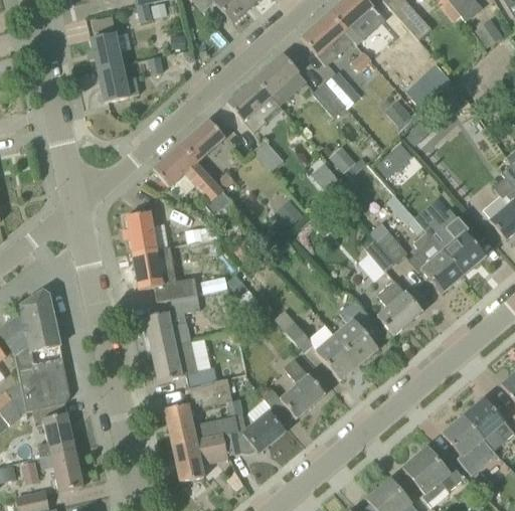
[(214,0),(213,1),(232,21),(249,5),(244,0),(214,0)]
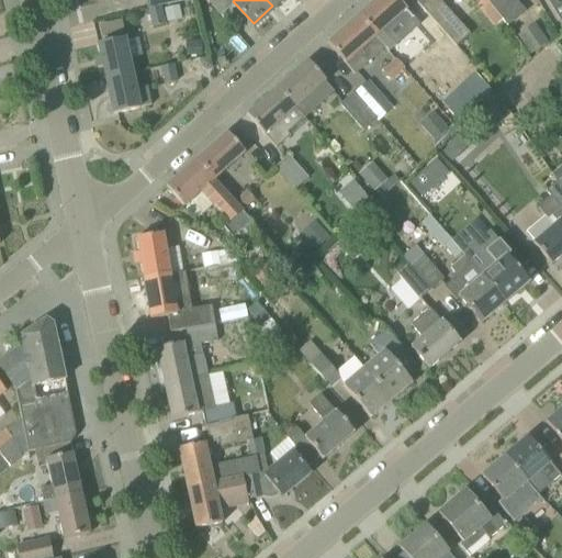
[(373,0),(357,14),(374,33),(406,6),(401,0),(373,0)]
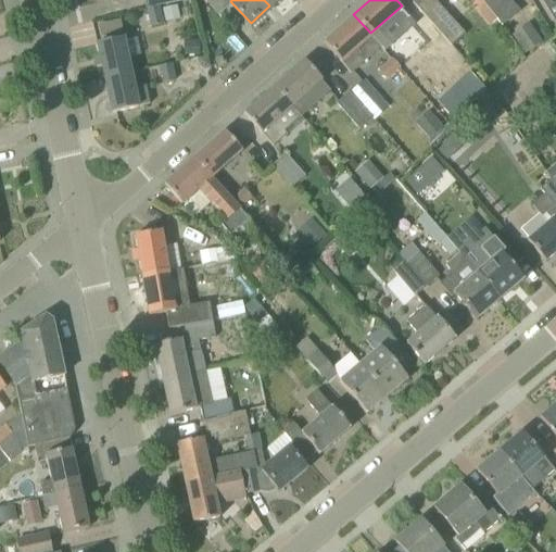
[(429,0),(421,7),(418,3),(417,4),(452,44),(465,30),(438,0),(429,0)]
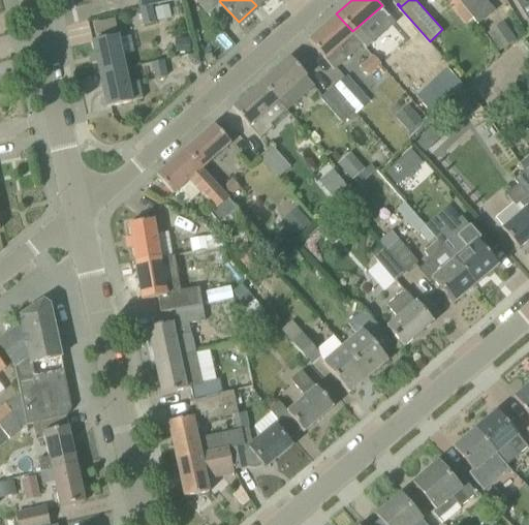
[(462,0),(467,5),(473,14),(478,22),(495,8),(488,0),(462,0)]
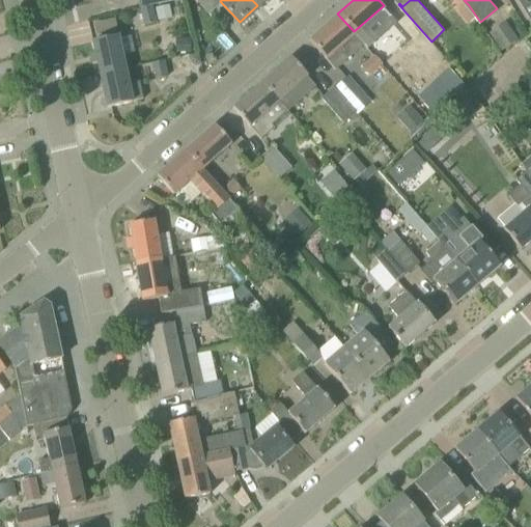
[(518,0),(530,21),(530,0),(518,0)]
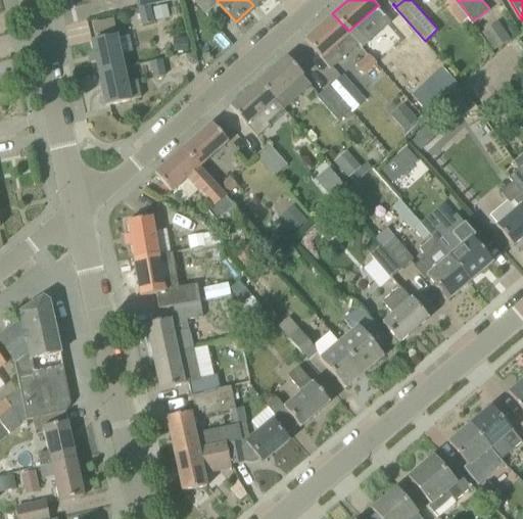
[(153,19),(149,3),(138,6),(141,21),(153,19)]
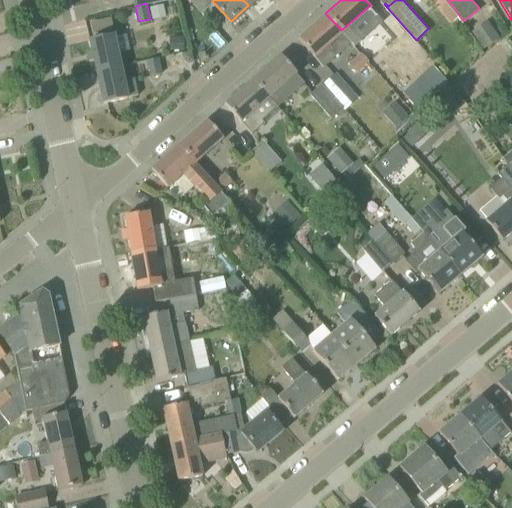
[(162,3),(149,6),(152,18),(165,15),(162,3)]
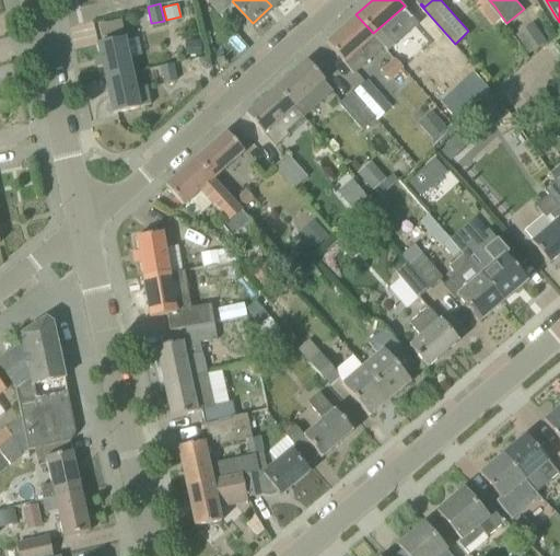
[(356,14),(326,41),(353,71),(383,45),(373,33),(356,14)]
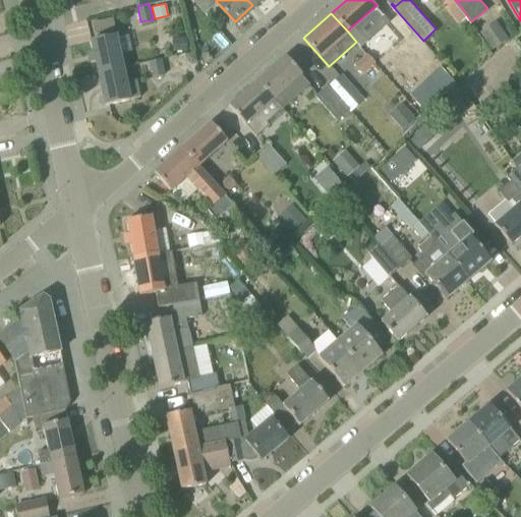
[(115,15),(95,15),(95,32),(115,32),(115,15)]
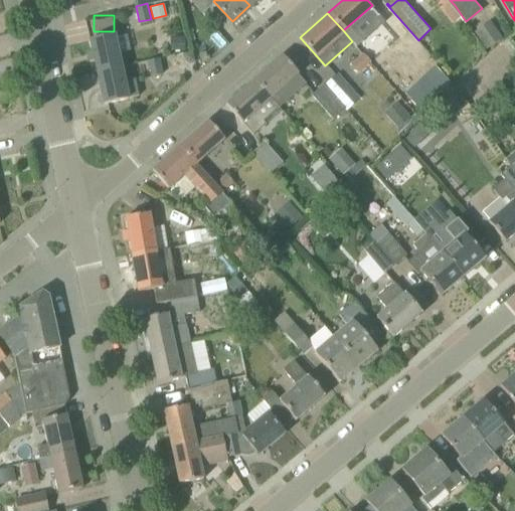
[(474,30),(485,47),(502,36),(490,19),(474,30)]
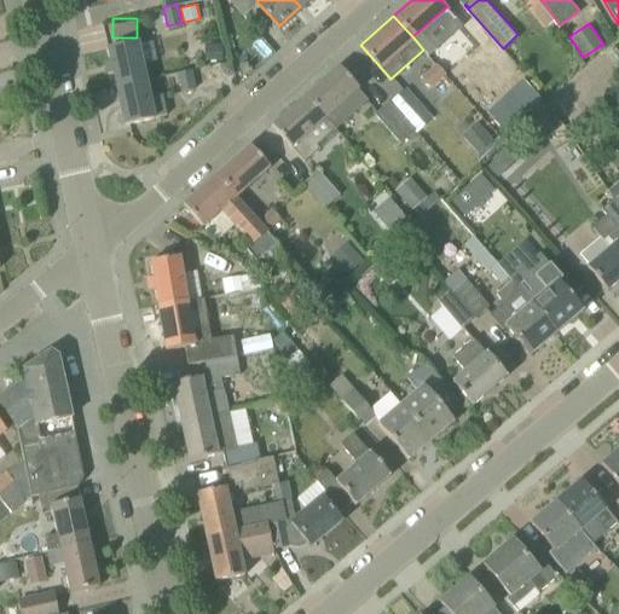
[(114,70),(116,84),(145,77),(137,39),(108,45),(111,58),(105,59),(108,71),(114,70)]
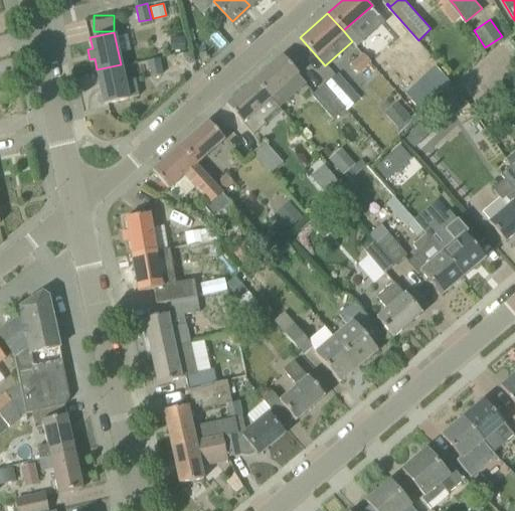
[(170,48),(185,48),(185,34),(170,34),(170,48)]
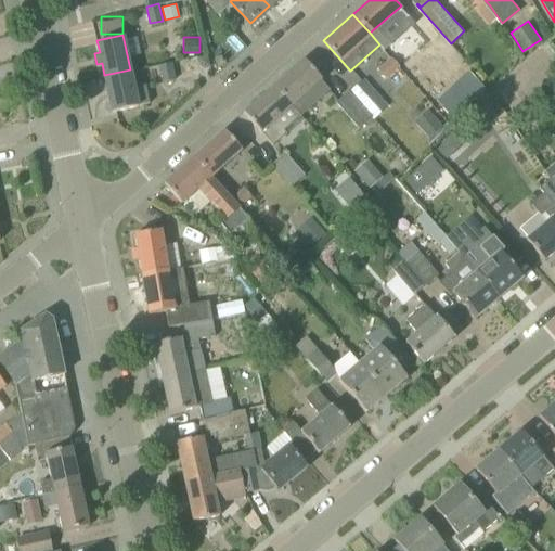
[(210,65),(208,53),(197,55),(197,62),(204,67),(210,65)]
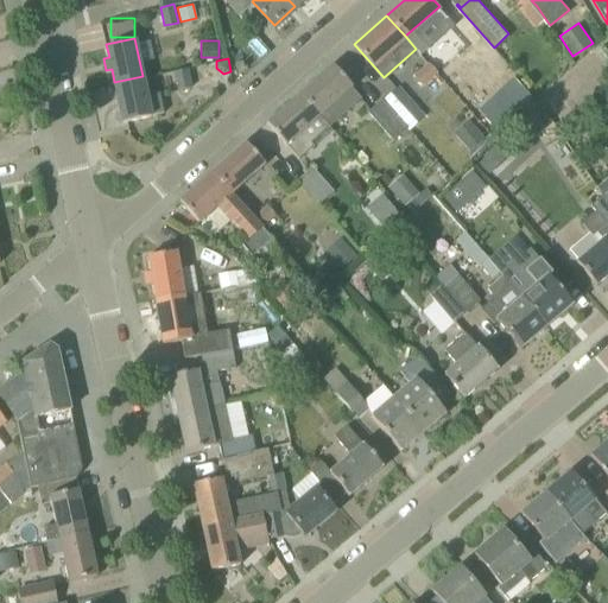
[(423,84),(437,71),(428,61),(413,73),(423,84)]
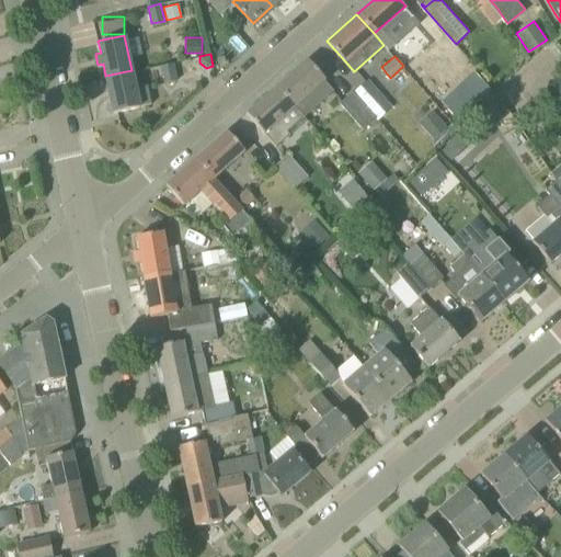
[(307,58),(277,84),(294,104),(295,103),(305,114),(333,89),(324,79),(325,78),(307,58)]
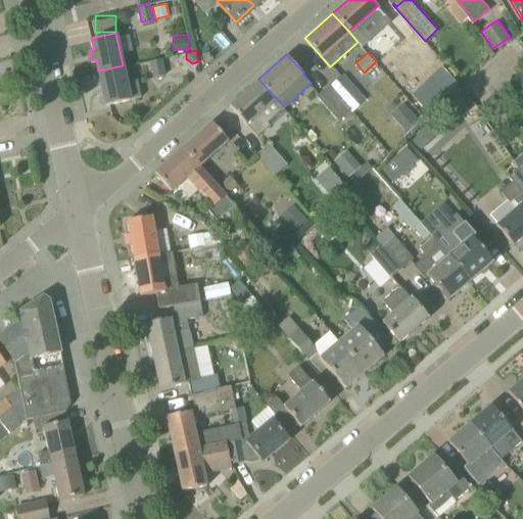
[(160,57),(150,59),(154,76),(163,74),(160,57)]
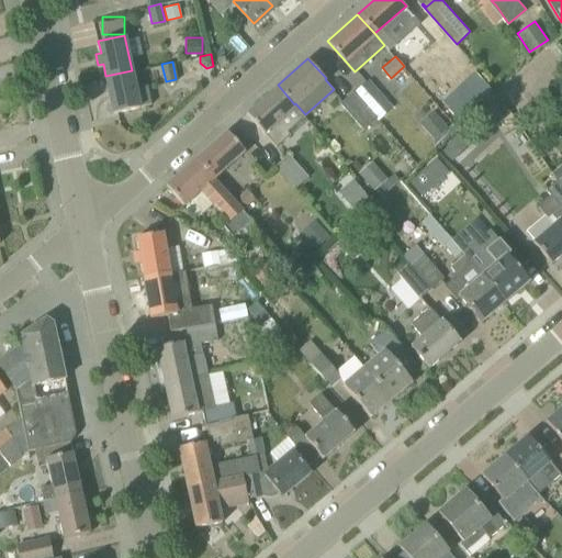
[(105,76),(114,111),(152,102),(147,84),(135,86),(132,70),(105,76)]
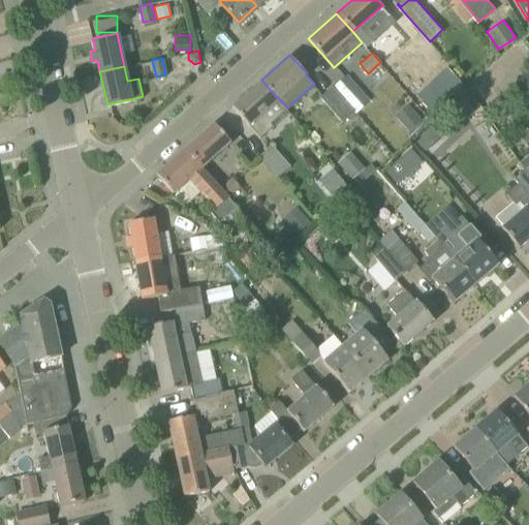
[(448,68),(440,74),(454,89),(461,82),(448,68)]
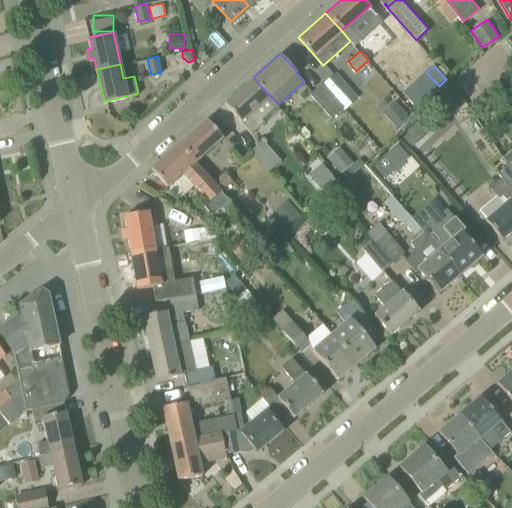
[(253,77),(225,102),(241,120),(244,123),(252,132),(265,120),(281,106),(278,104),(269,94),(268,95),(253,77)]
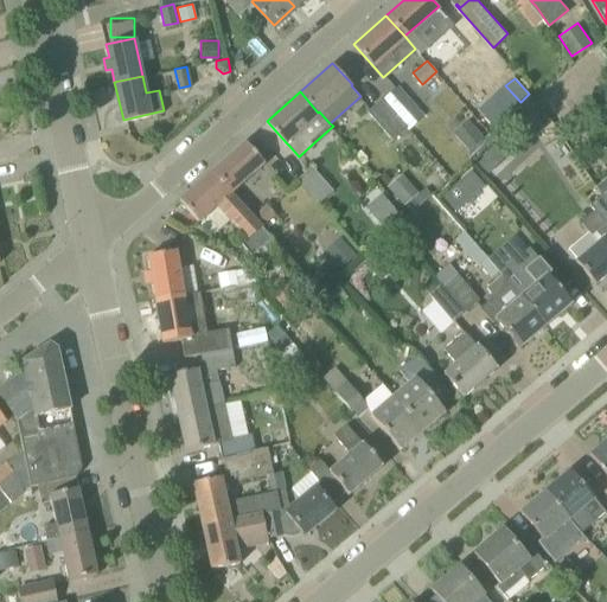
[(368,109),(383,127),(393,139),(406,127),(381,97),(368,109)]
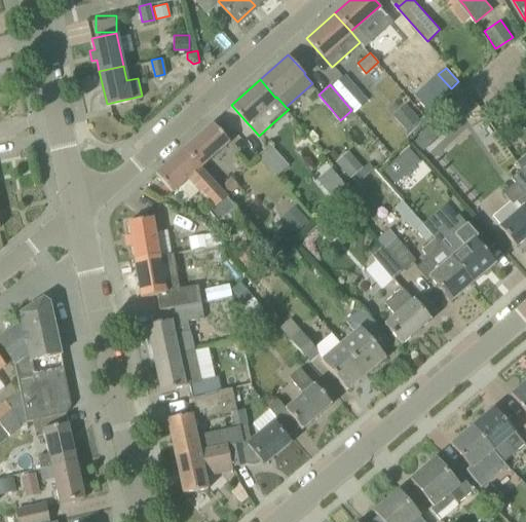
[(422,89),(415,97),(427,110),(435,103),(422,89)]
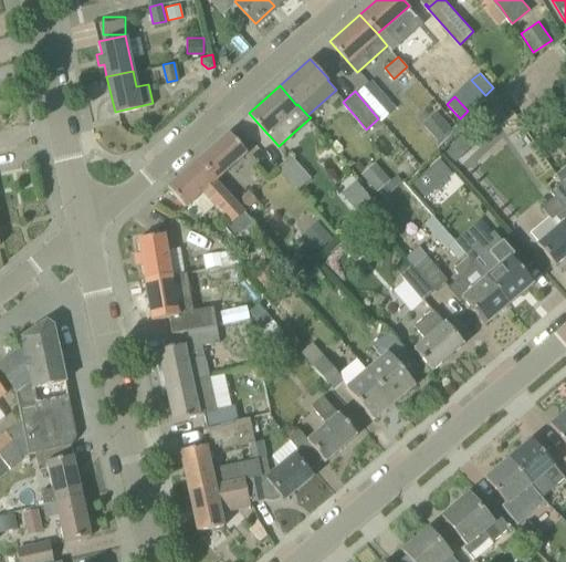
[(450,126),(436,110),(422,122),(437,138),(450,126)]
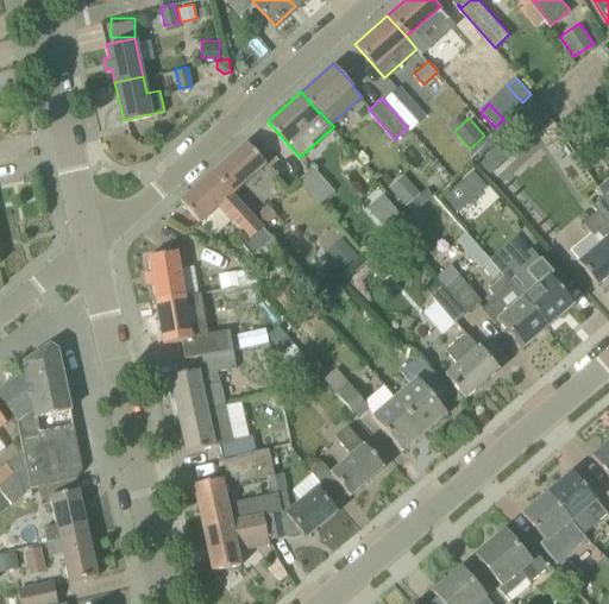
[(213,169),(232,190),(265,162),(246,140),(213,169)]
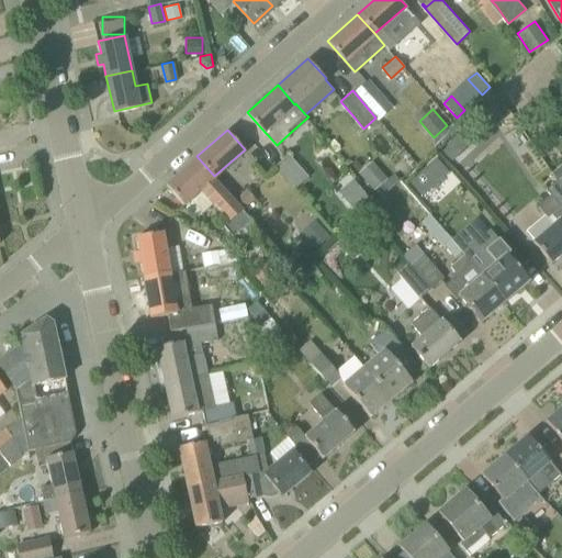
[(451,159),(463,148),(453,138),(442,148),(451,159)]
